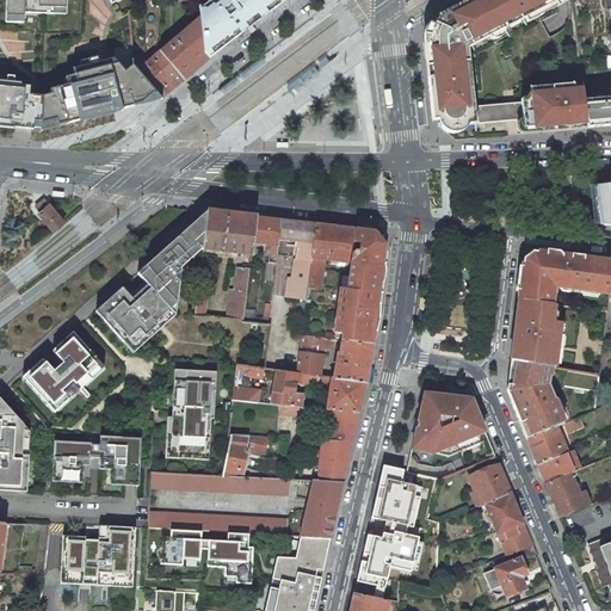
[(66,14),(66,0),(6,0),(6,23),(24,23),(24,13),(66,14)]
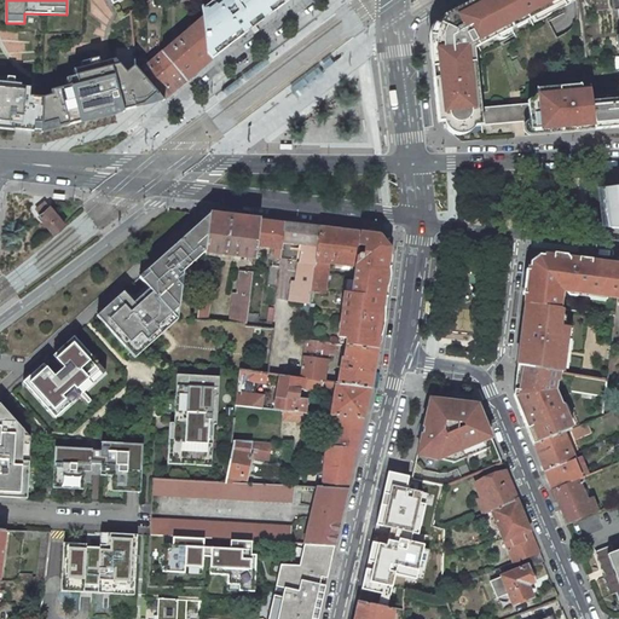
[(207,55),(212,59),(227,47),(226,47),(243,34),(241,30),(254,19),(258,24),(276,10),(273,5),(279,0),(217,0),(209,6),(202,11),(202,17),(206,45),(207,55)]
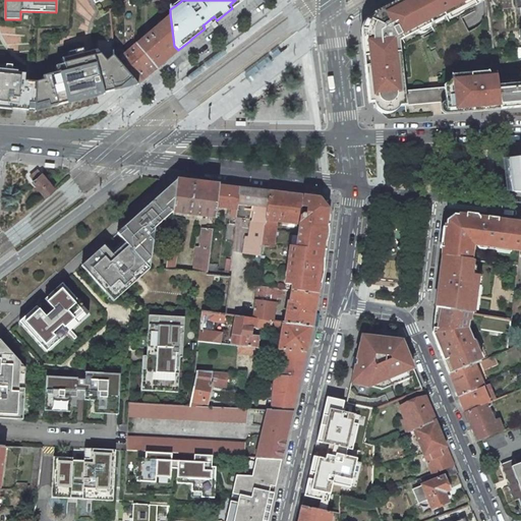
[(235,0),(230,4),(232,8),(243,0),(235,0)]
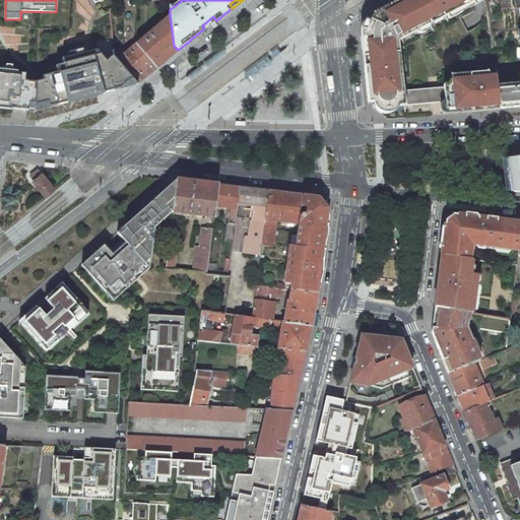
[(407,0),(398,6),(407,39),(480,0),(407,0)]
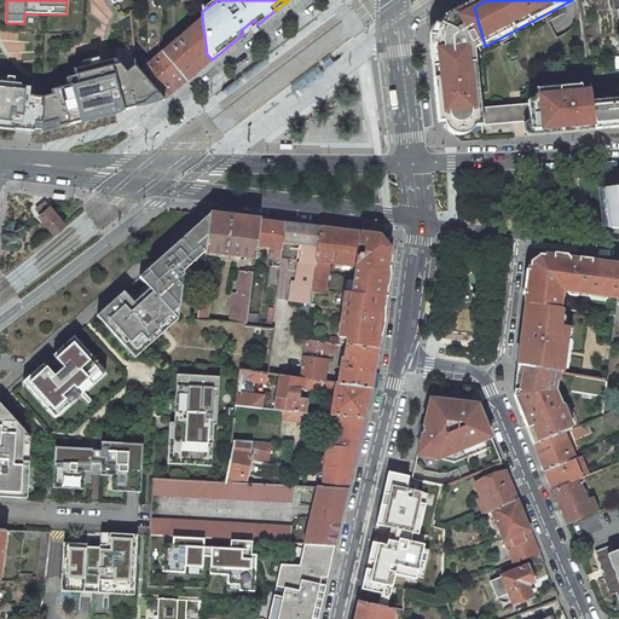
[(482,44),(472,5),(435,28),(445,121),(453,133),(474,134),(485,126),(490,105),(487,76),(482,44)]
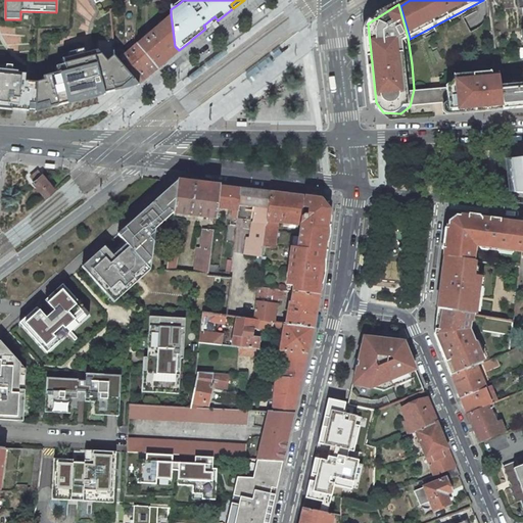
[(157,68),(179,50),(175,46),(174,38),(171,14),(170,16),(148,35),(136,45),(157,68)]
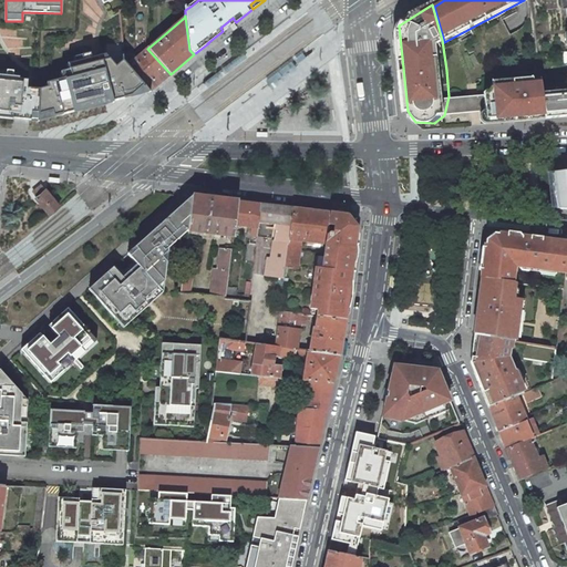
[(220,28),(223,31),(236,22),(233,18),(220,28)]
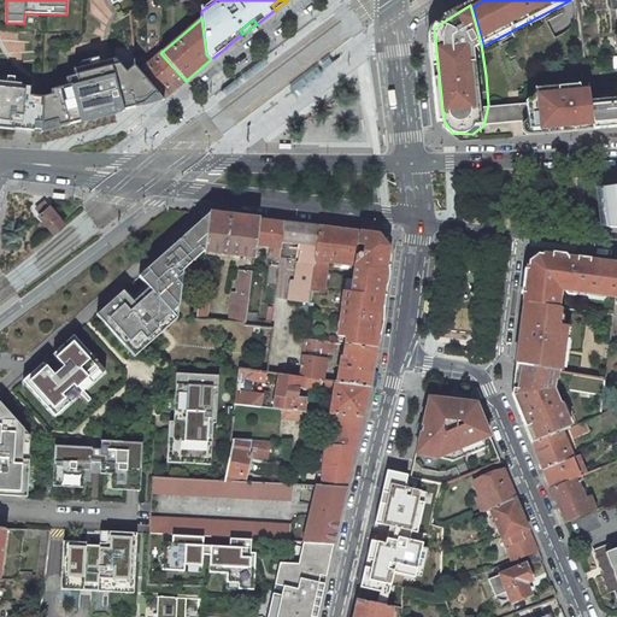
[(163,100),(186,81),(160,53),(146,65),(144,57),(134,62),(135,68),(163,100)]
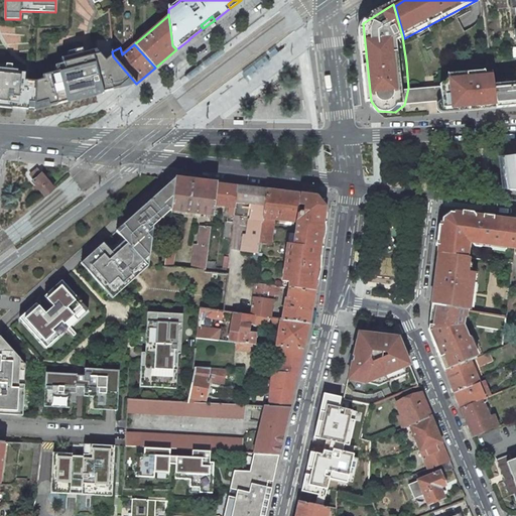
[(515,84),(486,87),(487,108),(515,105),(515,45),(512,46),(513,53),(511,59),(513,82),(515,80),(515,84)]
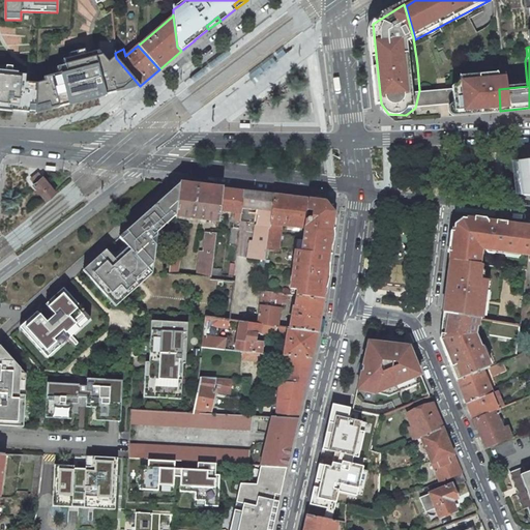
[(45,82),(36,85),(34,113),(101,95),(115,92),(112,81),(93,58),(87,60),(84,51),(69,54),(70,58),(63,60),(65,65),(56,67),(58,75),(43,79),(45,82)]
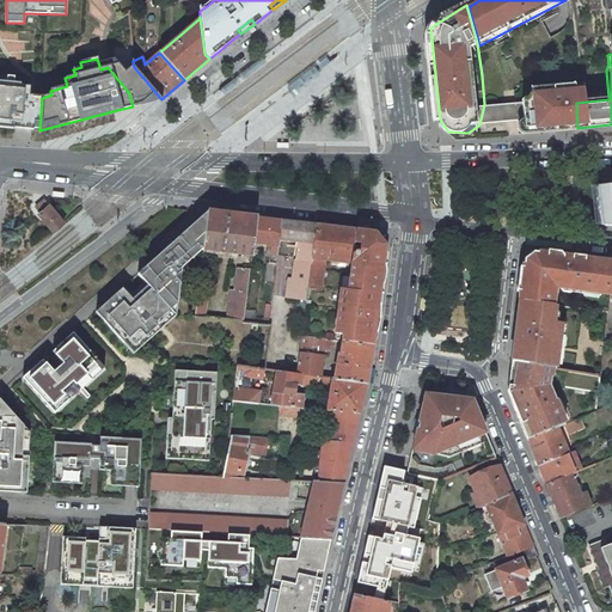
[(112,66),(108,67),(129,93),(133,106),(135,105),(140,105),(150,102),(126,73),(118,65),(112,66)]
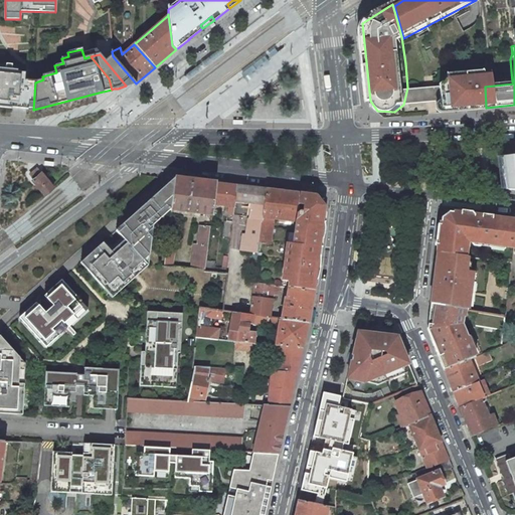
[(136,83),(113,56),(106,61),(126,86),(129,86),(136,83)]
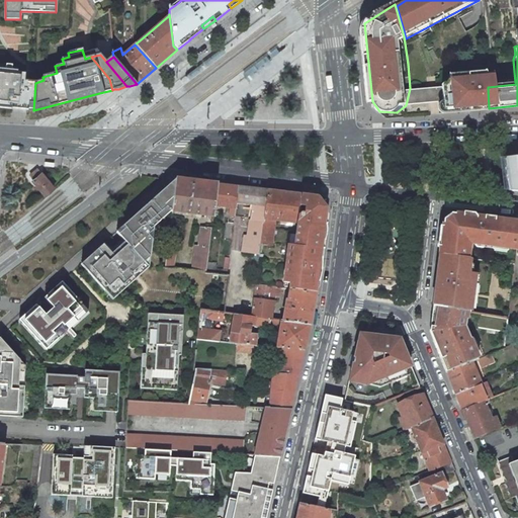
[(11,74),(4,74),(0,73),(0,106),(23,109),(33,110),(35,83),(27,82),(24,82),(25,75),(11,74)]
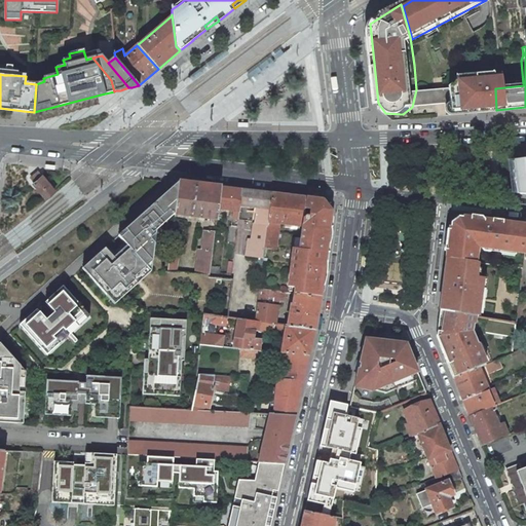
[(474,80),(473,111),(473,113),(496,110),(495,88),(495,78),(474,80)]
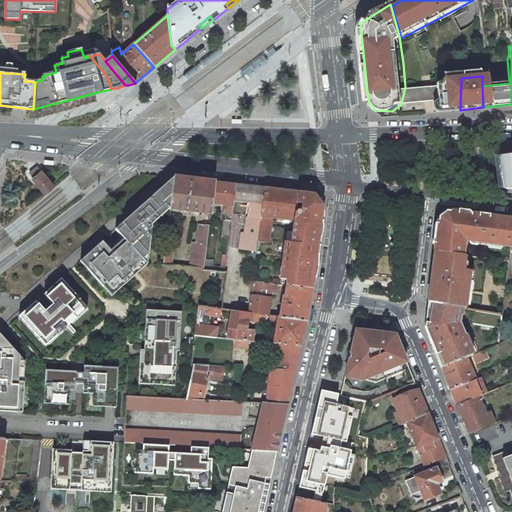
[(460,108),(461,78),(437,81),(440,109),(460,108)]
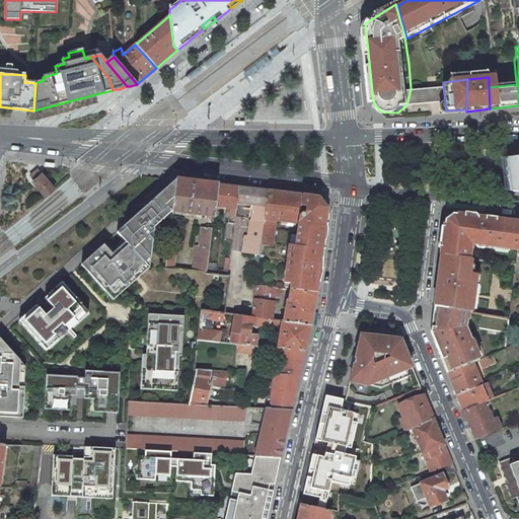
[(443,87),(427,88),(411,88),(409,104),(444,101),(443,87)]
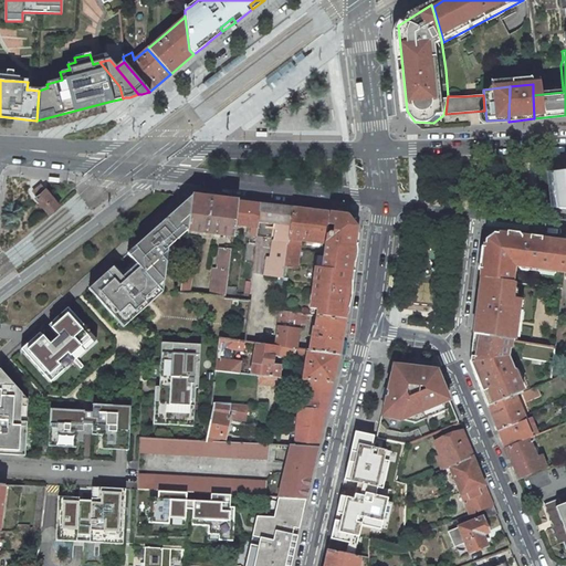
[(481,163),(464,163),(464,174),(481,173),(481,163)]
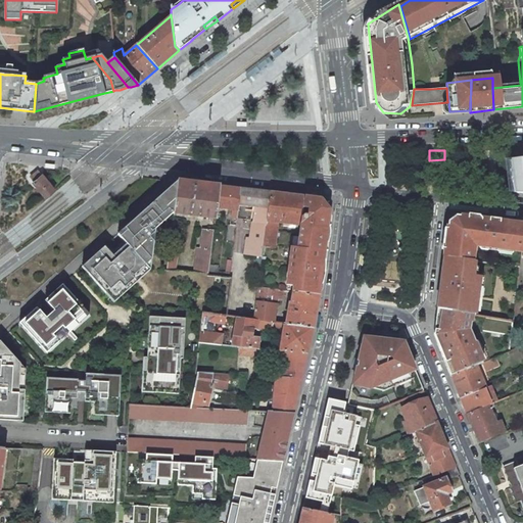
[(513,194),(522,194),(522,158),(510,159),(513,194)]
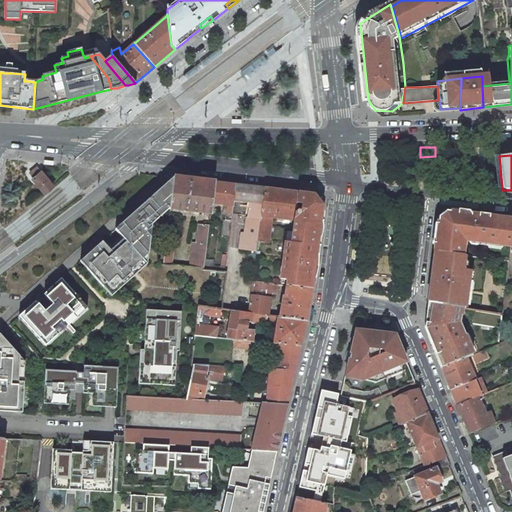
[(40,171),(37,166),(30,172),(33,177),(37,182),(45,192),(54,185),(41,170),(40,171)]
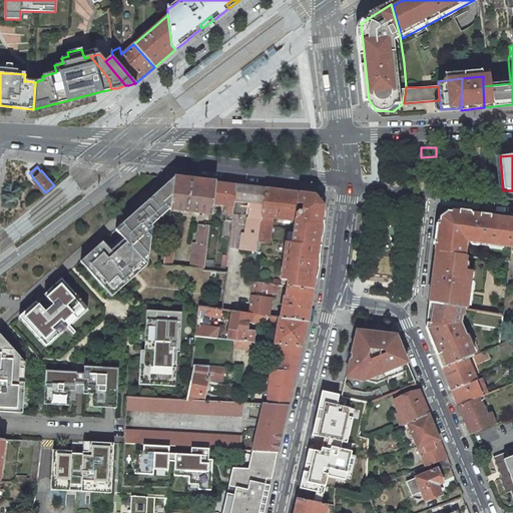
[(147,265),(152,224),(169,209),(170,209),(174,178),(129,216),(115,229),(124,239),(110,251),(102,241),(80,262),(111,297),(133,277),(136,275),(138,273),(147,265)]
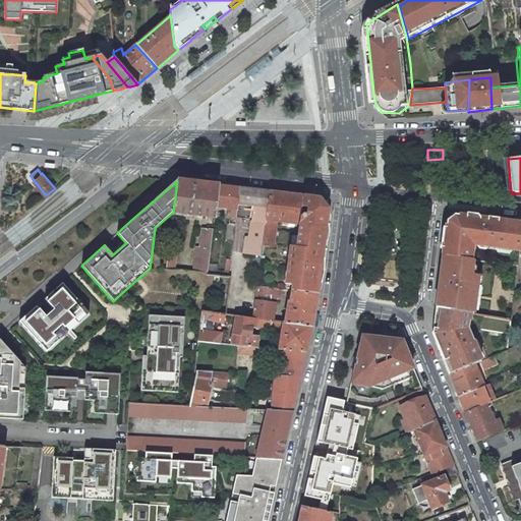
[(219,186),(177,181),(173,213),(214,218),(216,208),(219,186)]
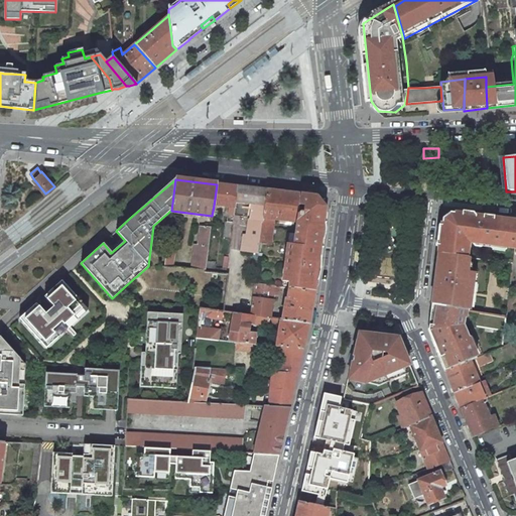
[(238,186),(217,184),(214,206),(226,208),(235,209),(236,202),(238,186)]
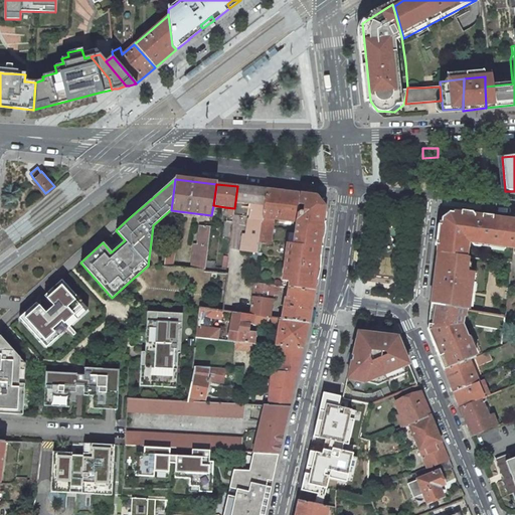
[(263,217),(267,190),(237,186),(235,201),(242,202),(242,203),(240,216),(247,217),(248,207),(250,207),(246,235),(244,234),(242,250),(258,252),(260,242),(263,217)]
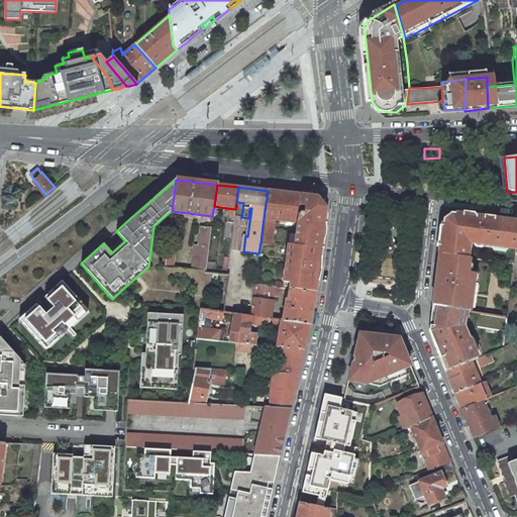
[(300,194),(268,191),(264,218),(275,219),(296,222),(297,222),(300,194)]
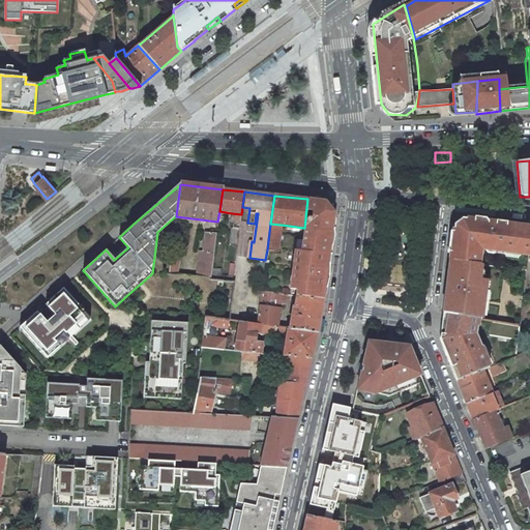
[(327,263),(329,245),(327,245),(328,238),(330,238),(331,233),(327,232),(328,223),(332,223),(333,213),(325,201),(307,199),(304,228),(303,228),(303,233),(302,238),(301,251),(295,249),(294,252),(293,266),(290,289),(297,290),(296,296),(323,299),(326,275),(324,274),(326,262),(327,263)]
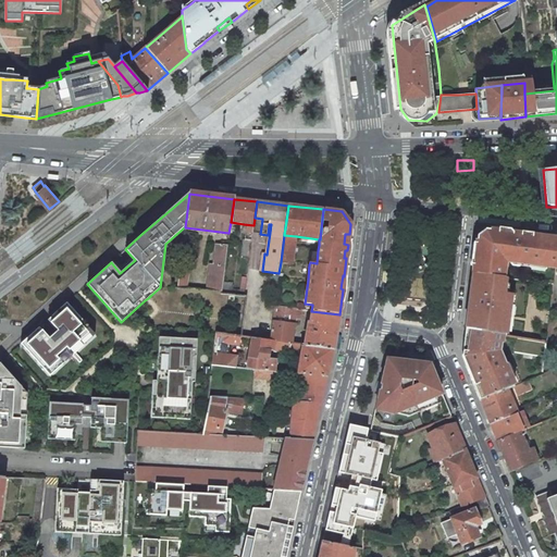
[(255,218),(254,225),(252,233),(260,234),(262,220),(262,219),(255,218)]
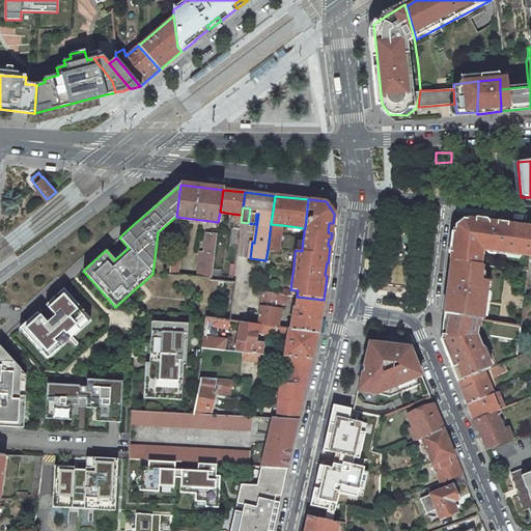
[(242,215),(232,214),(231,221),(234,222),(233,228),(232,228),(230,244),(238,245),(241,222),(242,215)]
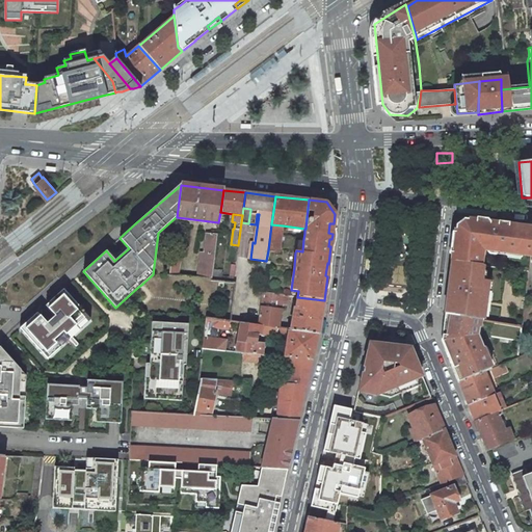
[(455,229),(451,262),(480,265),(481,249),(530,255),(531,239),(531,228),(468,219),(455,229)]
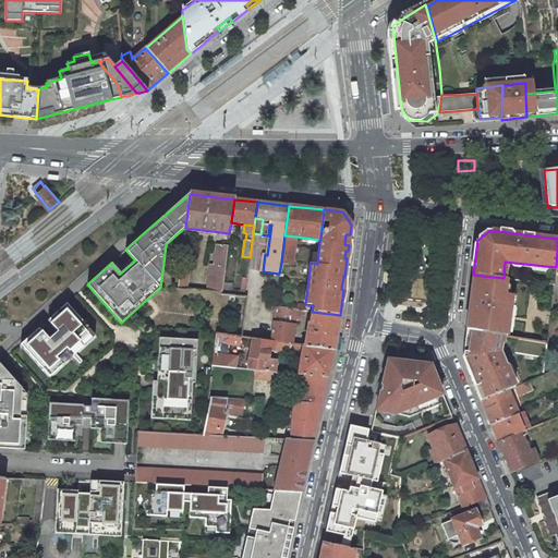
[(296,237),(284,235),(281,263),(293,264),(293,263),(294,255),(298,255),(298,247),(299,246),(295,246),(296,237)]
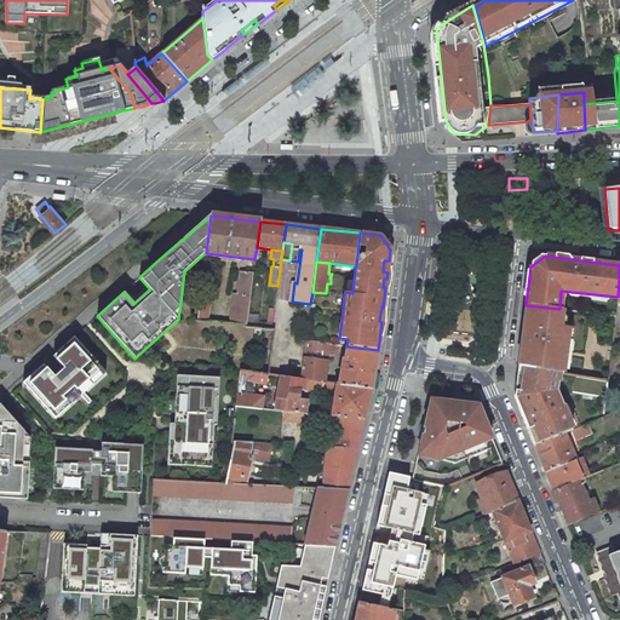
[(253,270),(246,269),(246,273),(241,273),(237,296),(234,294),(230,322),(247,323),(253,270)]
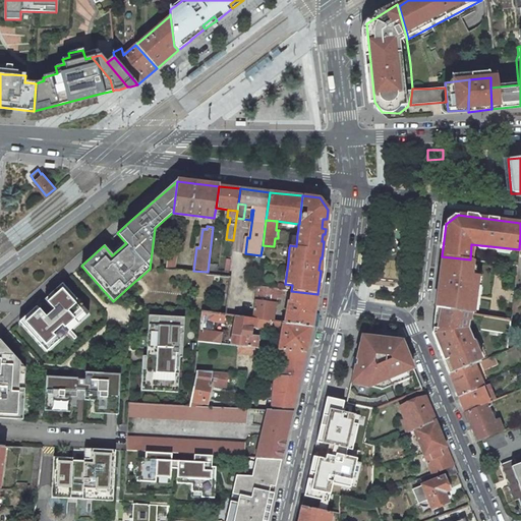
[(176,252),(168,251),(166,270),(174,270),(176,252)]
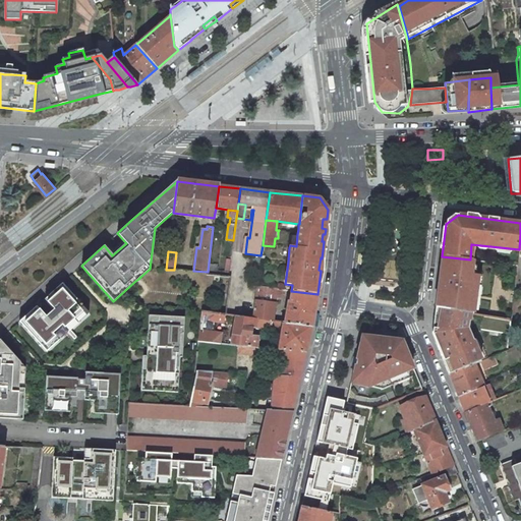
[(470,259),(442,256),(439,280),(440,280),(439,285),(435,307),(470,313),(473,287),(479,288),(481,276),(474,276),(468,275),(470,259)]
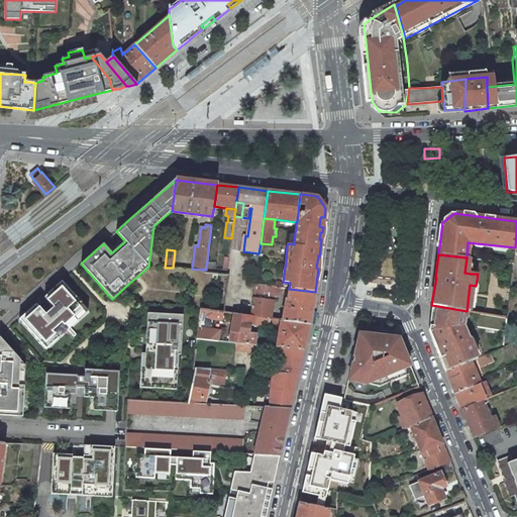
[(19,319),(46,349),(88,311),(62,281),(43,297),(54,307),(45,315),(35,304),(19,319)]
